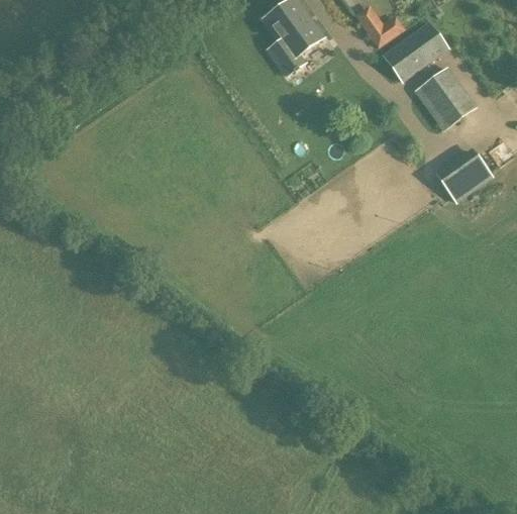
[(280,42),(271,49),(283,67),(292,60),(322,37),(294,0),(288,0),(263,19),(280,42)]
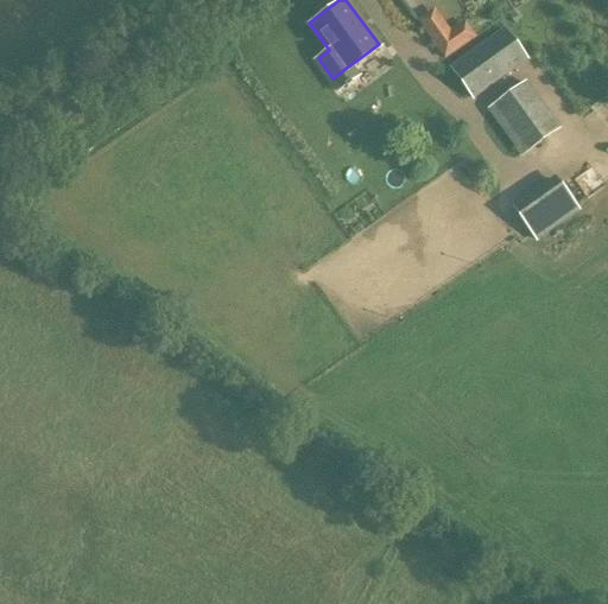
[(436,6),(417,19),(442,55),(461,43),(436,6)]
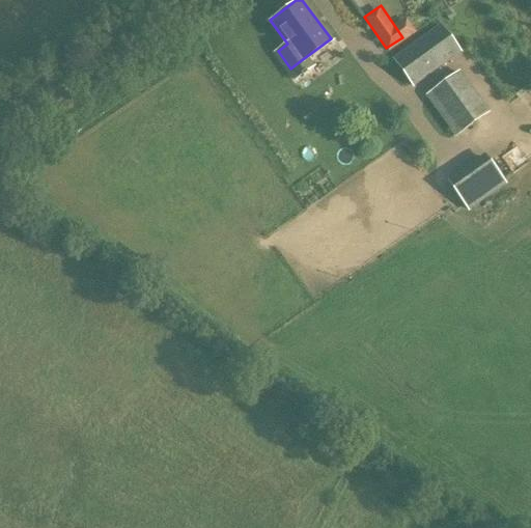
[(440,22),(393,55),(415,84),(460,50),(440,22)]
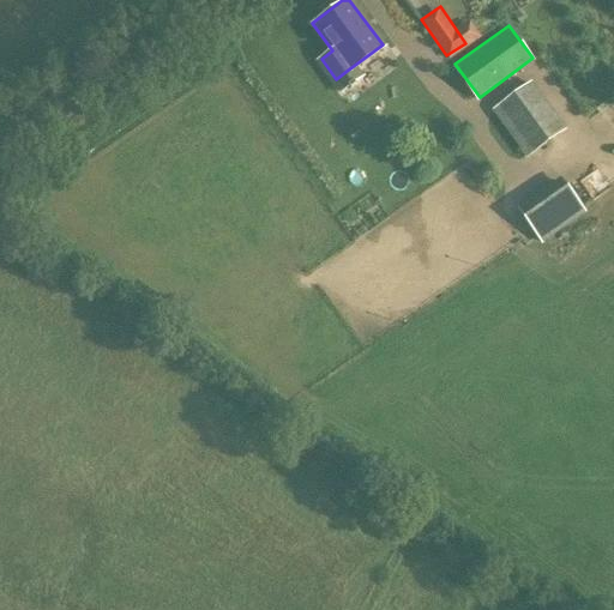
[(535,146),(565,125),(533,80),(501,102),(535,146)]
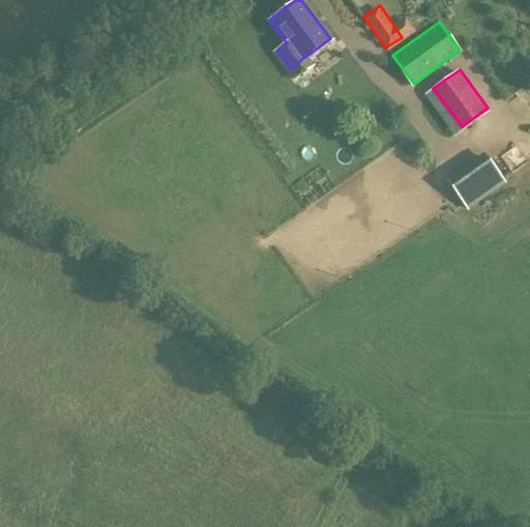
[(458,196),(464,204),(467,209),(483,198),(474,183),(458,196)]
